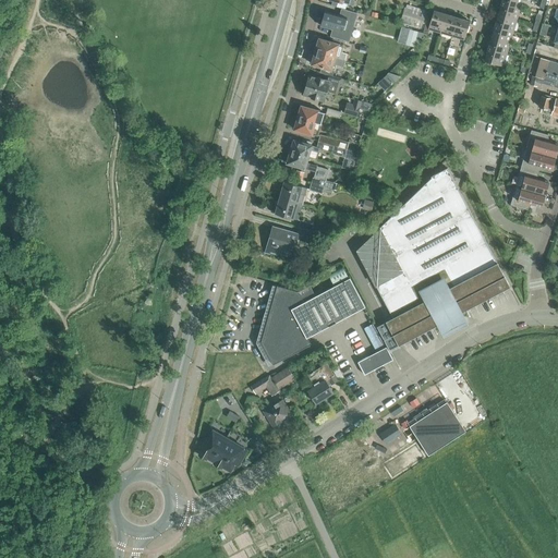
[(522,0),(501,0),(500,3),(520,9),(522,0)]
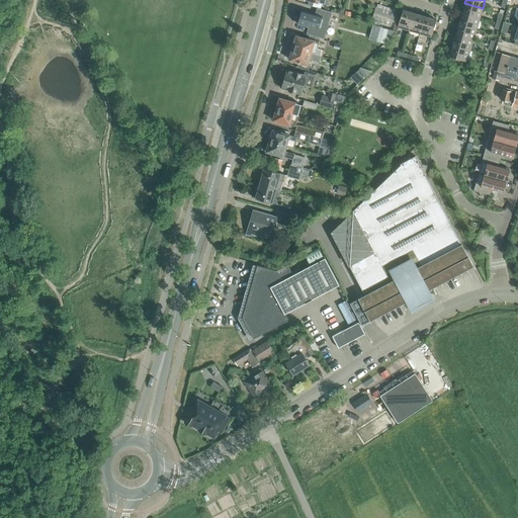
[(396,8),(394,8),(377,3),(376,6),(375,6),(374,9),(371,20),(391,26),(396,8)]
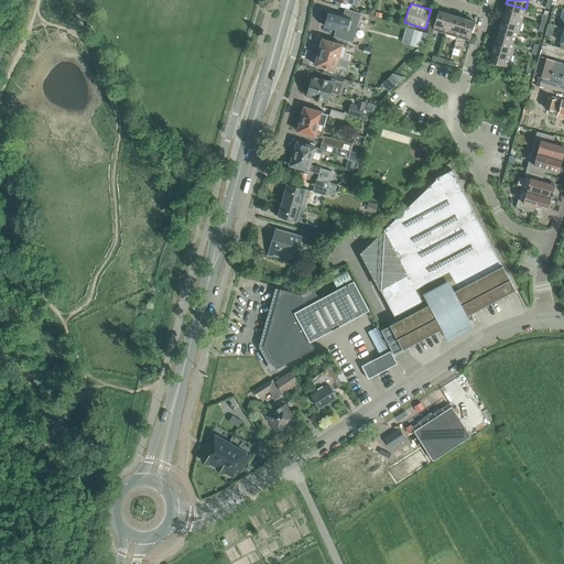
[(525,9),(506,3),(502,14),(522,21),(525,9)]
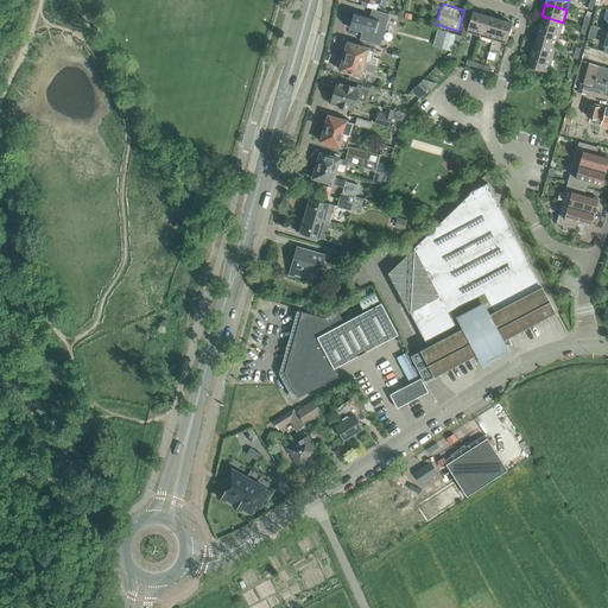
[(354,12),(349,29),(362,32),(360,39),(379,45),(387,14),(379,11),(375,10),(372,10),(369,17),(354,12)]
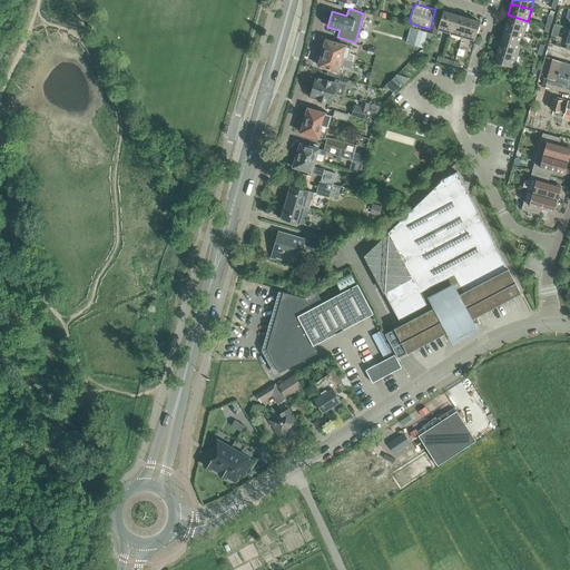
[(438,30),(450,33),(455,15),(443,11),(440,22),(435,21),(432,32),(436,33),(438,30)]
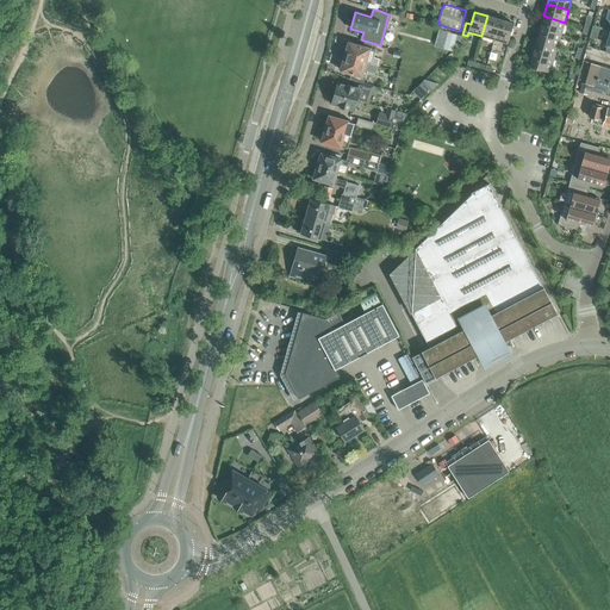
[(499,19),(487,16),(481,36),(493,39),(499,19)]
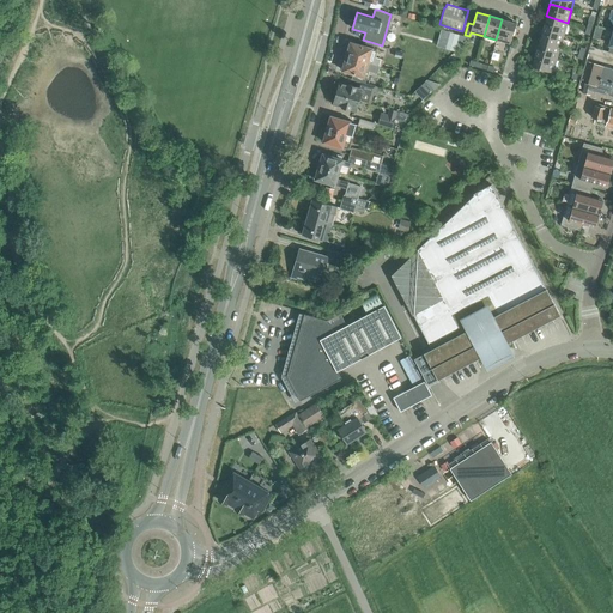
[(546,16),(542,29),(564,35),(568,23),(546,16)]
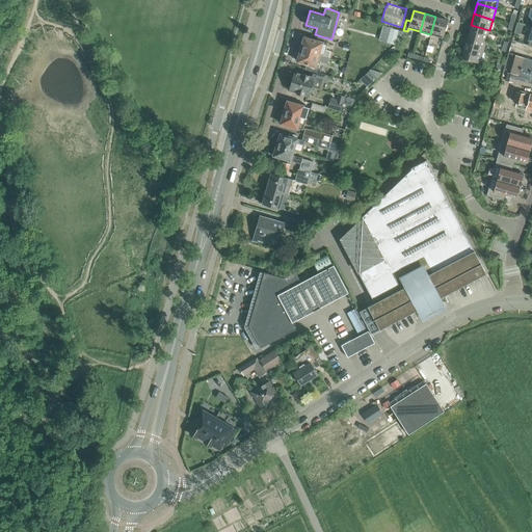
[(442,38),(447,20),(435,17),(430,34),(442,38)]
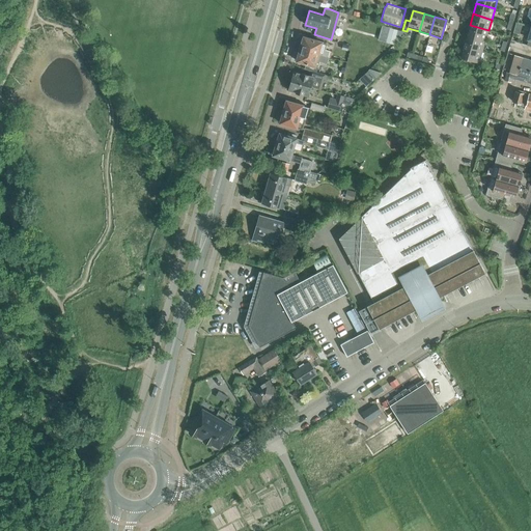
[(485,40),(488,30),(470,25),(467,35),(485,40)]
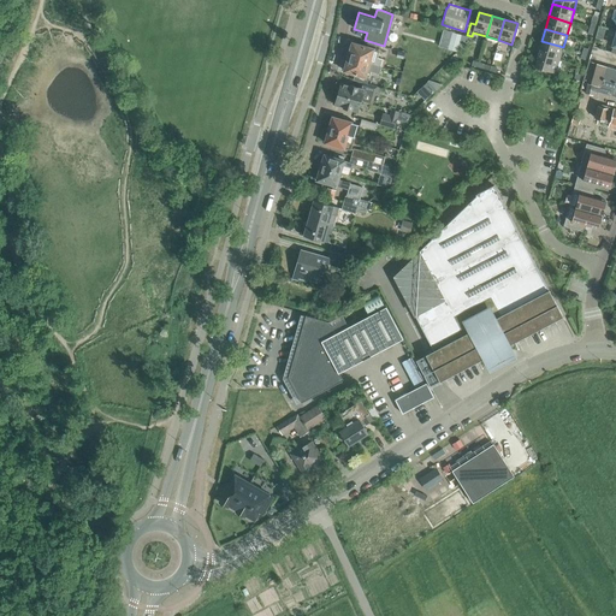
[(461,34),(452,33),(448,49),(456,51),(461,34)]
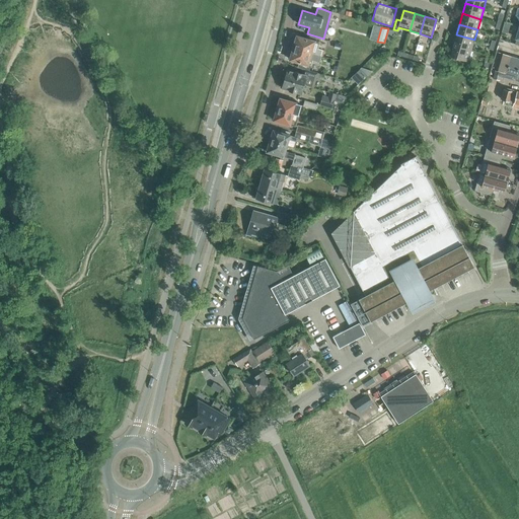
[(294,43),(293,48),(320,56),(322,49),(316,48),(318,43),(319,38),(303,32),(302,39),(296,36),(296,38),(294,39),(293,42),(294,43)]
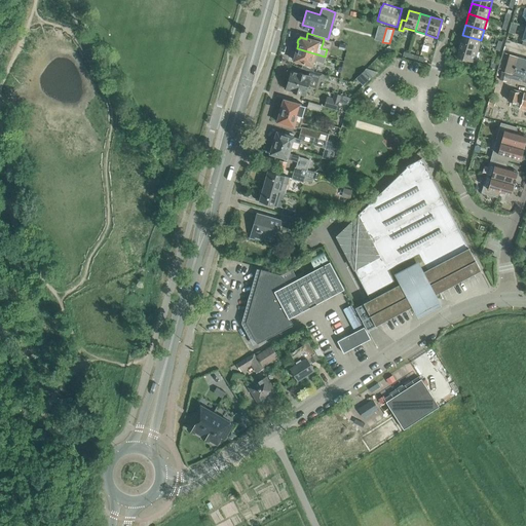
[(478,51),(481,40),(462,35),(459,45),(478,51)]
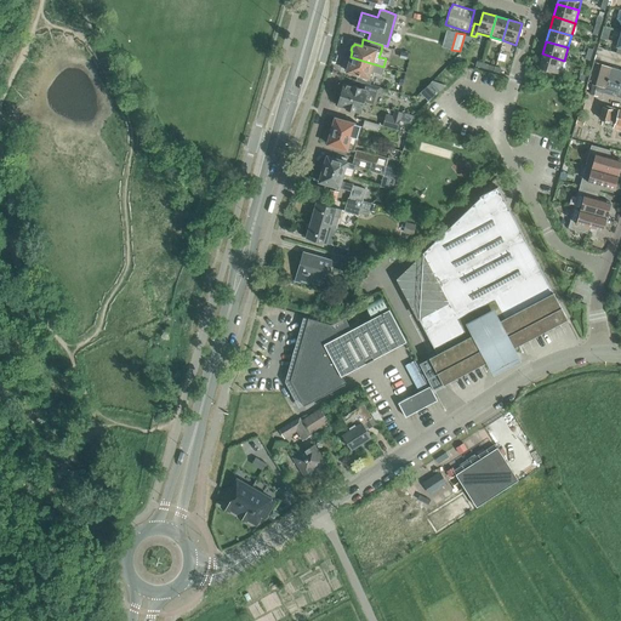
[(560,74),(564,61),(542,53),(539,67),(560,74)]
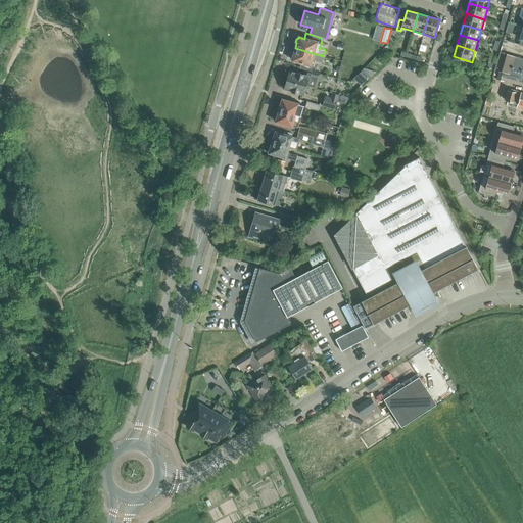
[(322,62),(323,56),(295,48),(294,53),(292,54),(291,57),(292,58),(292,60),(303,63),(301,68),(307,70),(311,72),(314,60),(322,62)]
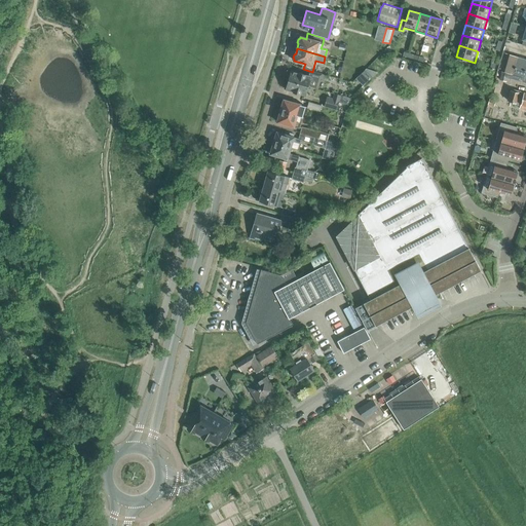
[(525,59),(509,54),(503,72),(501,72),(498,80),(506,82),(508,78),(525,82),(525,59)]
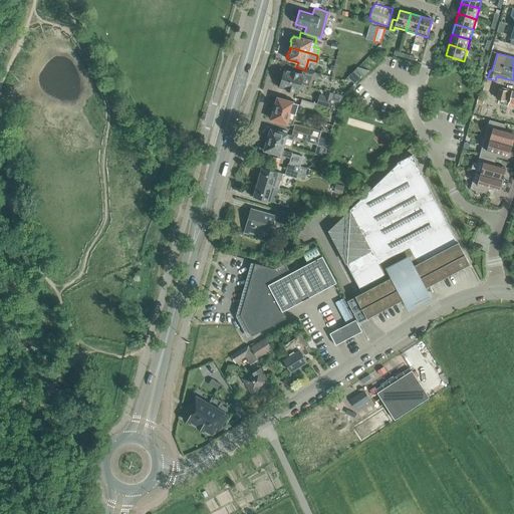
[(356,81),(368,69),(357,66),(350,74),(356,81)]
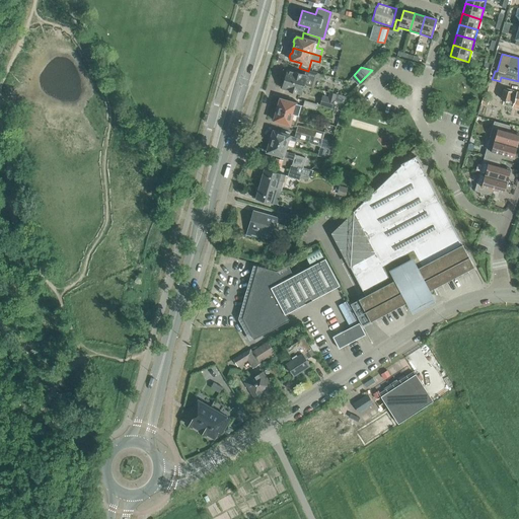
[(309,71),(298,68),(297,72),(295,72),(294,72),(287,70),(284,79),(303,84),(313,87),(317,73),(309,71)]
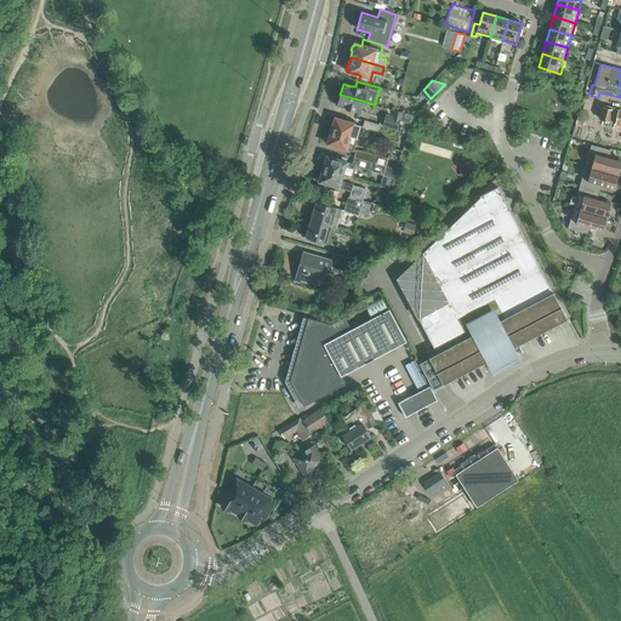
[(346,109),(360,113),(363,101),(340,95),(337,106),(346,108),(346,109)]
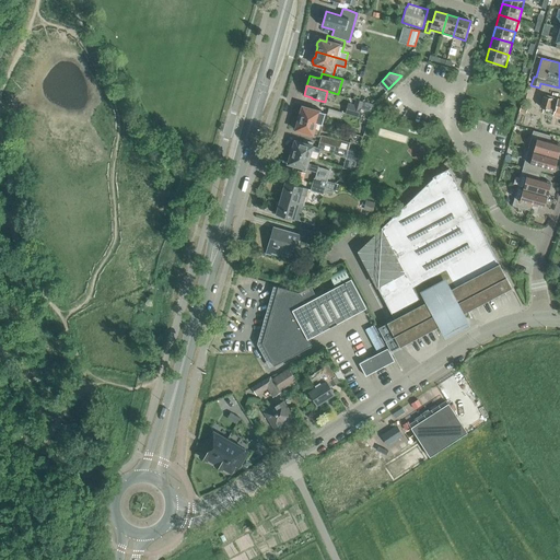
[(553,112),(552,116),(559,117),(559,98),(551,97),(551,98),(543,96),(539,107),(549,111),(553,112)]
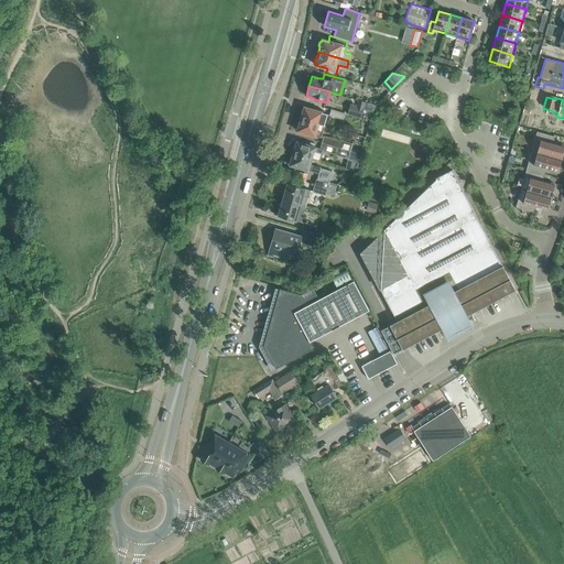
[(350,106),(348,115),(360,118),(362,109),(371,112),(373,105),(365,101),(358,100),(356,107),(350,106)]
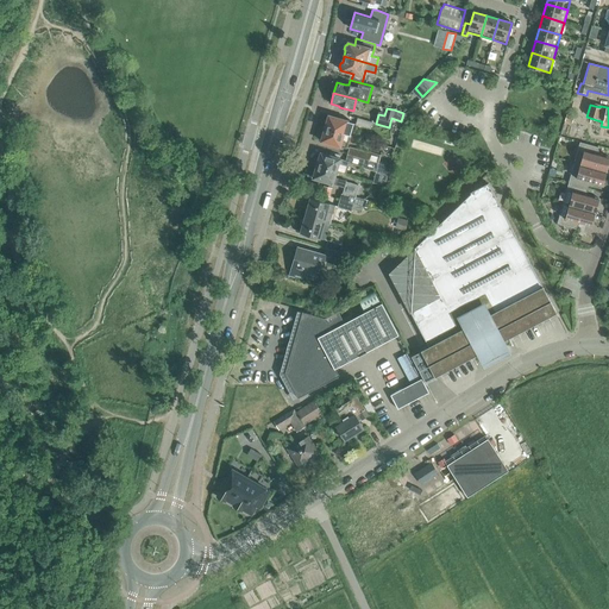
[(346,129),(352,130),(353,124),(328,115),(325,129),(345,135),(346,129)]
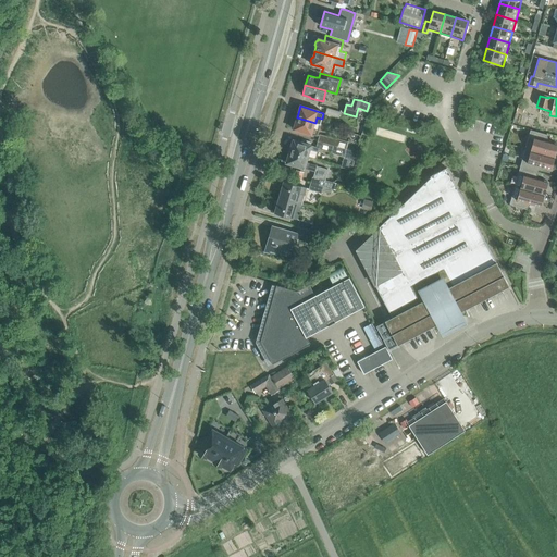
[(338,118),(341,112),(326,108),(325,114),(338,118)]
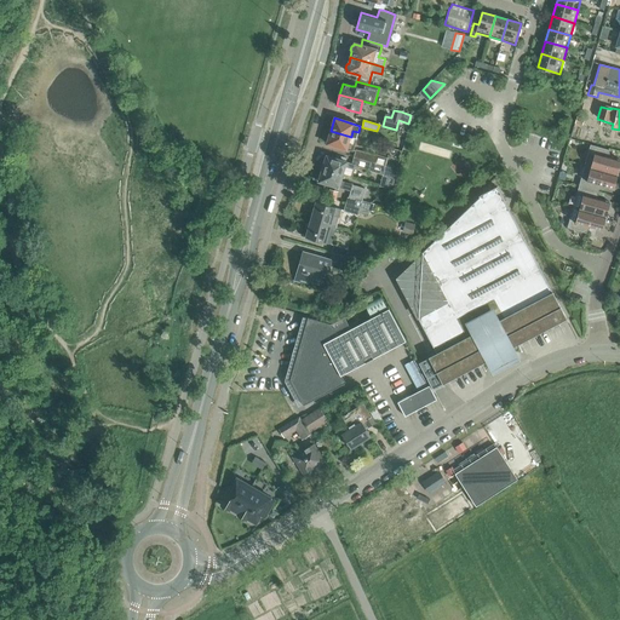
[(331,131),(327,144),(352,151),(356,138),(351,137),(331,131)]
